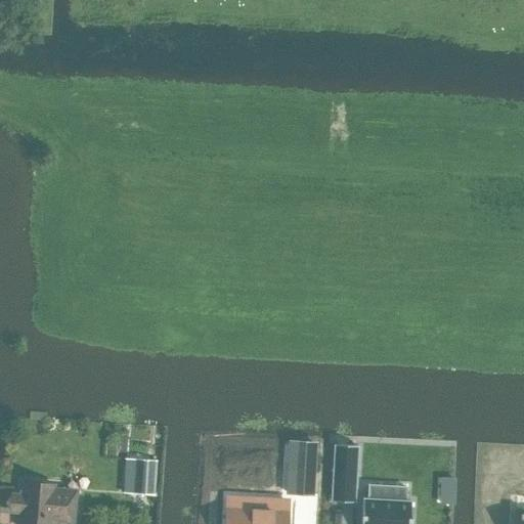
[(356,445),(335,444),(332,501),(353,503),(356,445)]
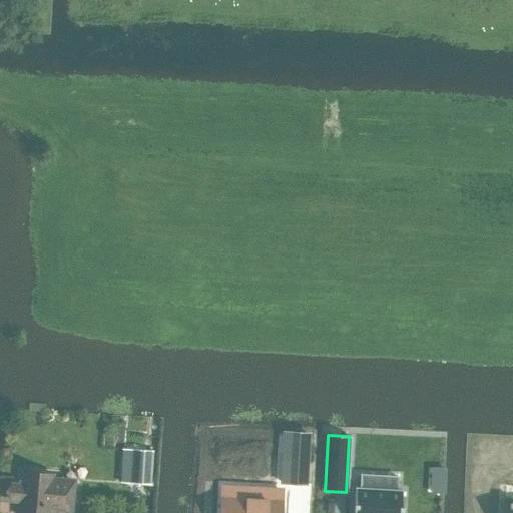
[(283,458),(281,483),(305,485),(308,439),(296,438),(295,459),(283,458)]
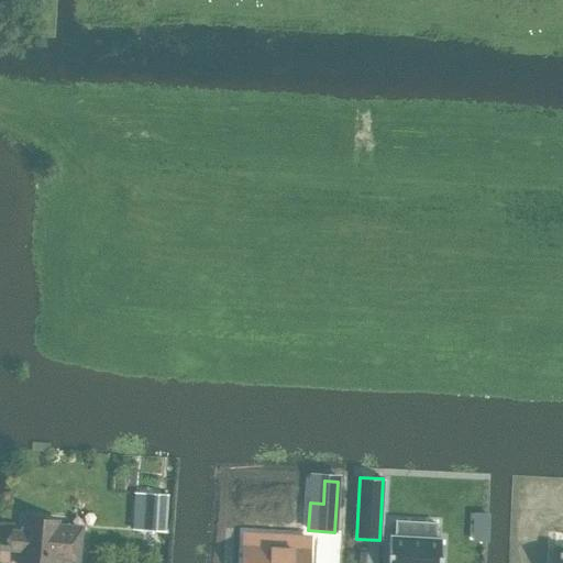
[(144,494),(142,527),(165,529),(167,495),(144,494)]
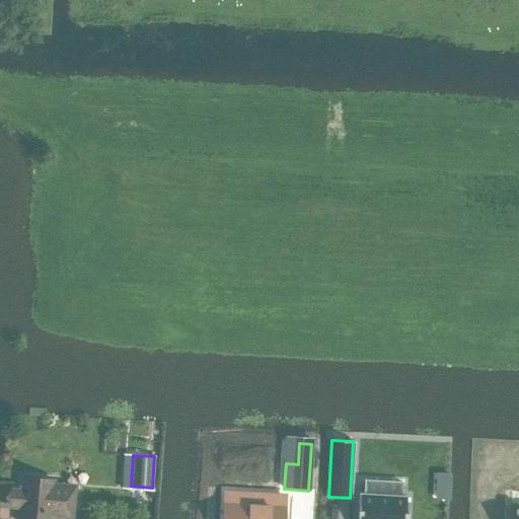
[(72,516),(75,488),(53,486),(53,480),(23,477),(22,492),(12,491),(10,506),(20,507),(19,518),(49,518),(50,514),(72,516)]
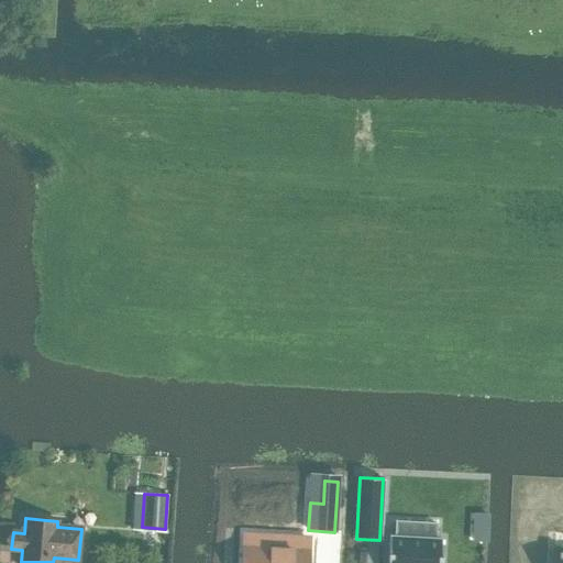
[(435,523),(429,523),(396,521),(395,537),(388,536),(387,553),(386,562),(439,562),(441,539),(434,539),(435,523)]
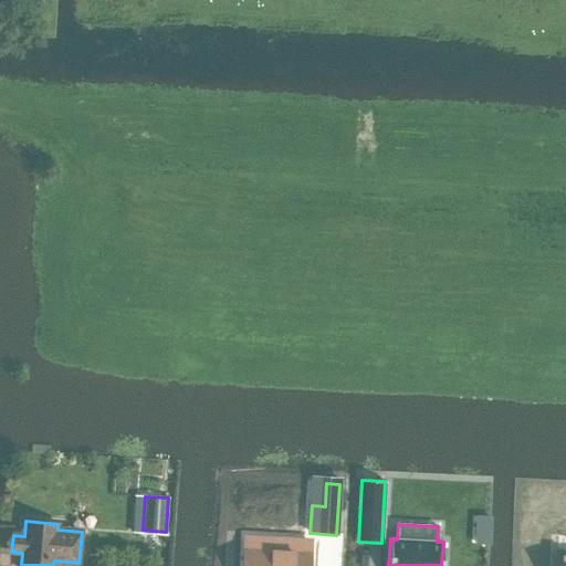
[(245,556),(244,565),(307,565),(310,542),(272,540),(271,558),(245,556)]
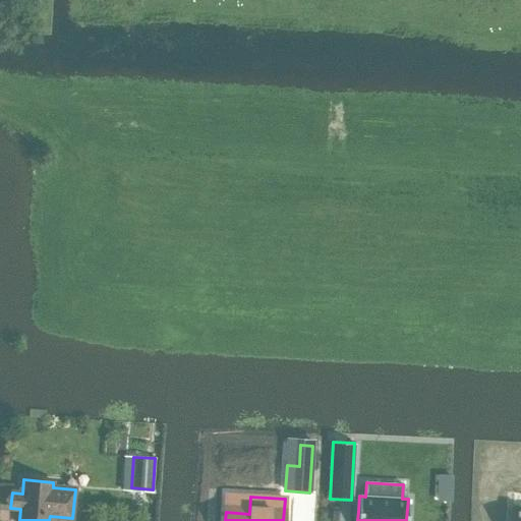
[(520,520),(520,508),(512,508),(511,520),(520,520)]
